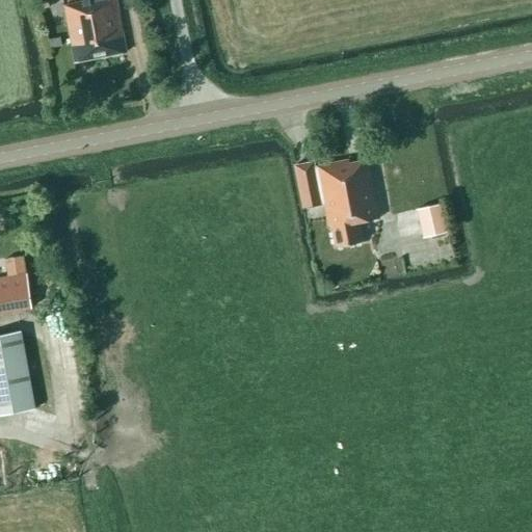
[(82,0),(83,2),(64,6),(75,62),(127,52),(116,0),(82,0)]
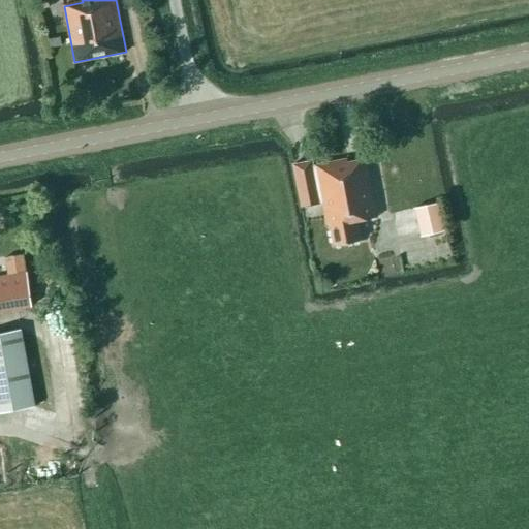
[(358,221),(377,218),(366,159),(348,162),(348,159),(315,165),(315,166),(313,166),(312,162),(293,165),(302,208),(320,205),(320,204),(322,204),(328,226),(330,226),(334,247),(362,241),(358,221)]
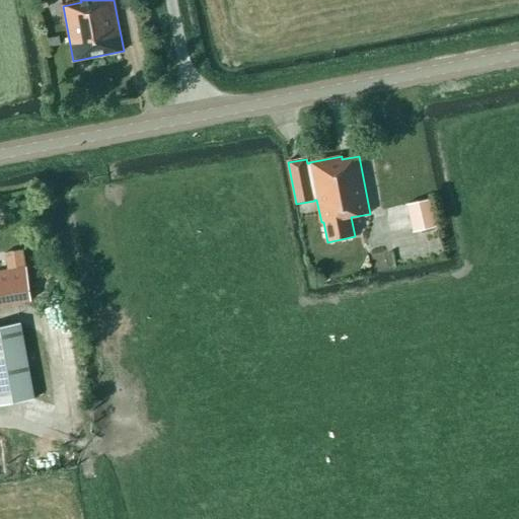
[(431,198),(405,204),(413,232),(438,226),(431,198)]
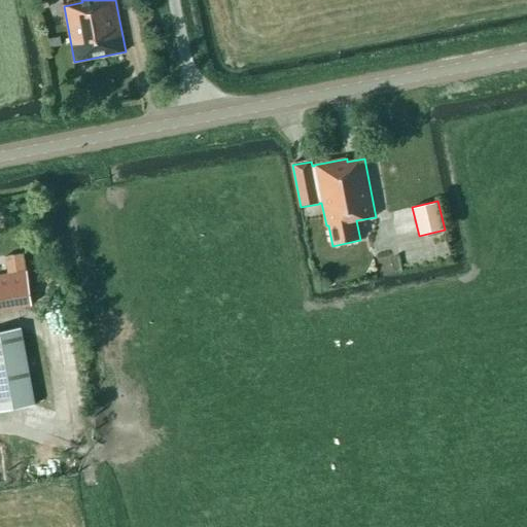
[(394,251),(380,253),(383,271),(397,268),(394,251)]
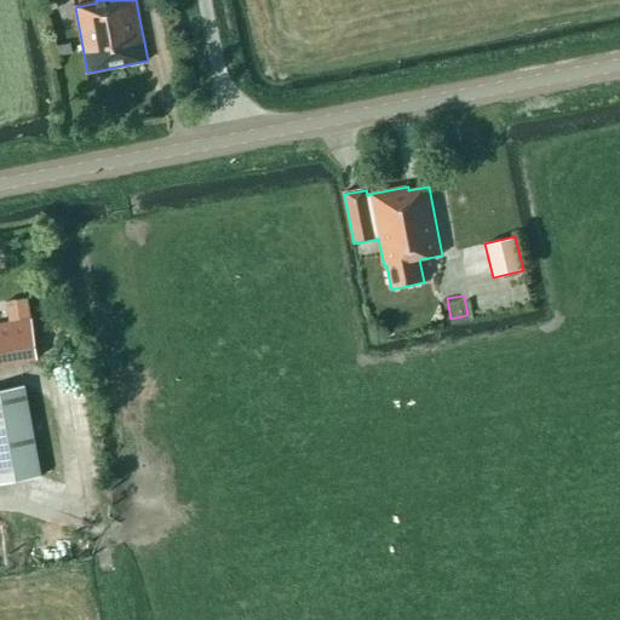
[(0,366),(39,360),(32,320),(0,325),(0,366)]
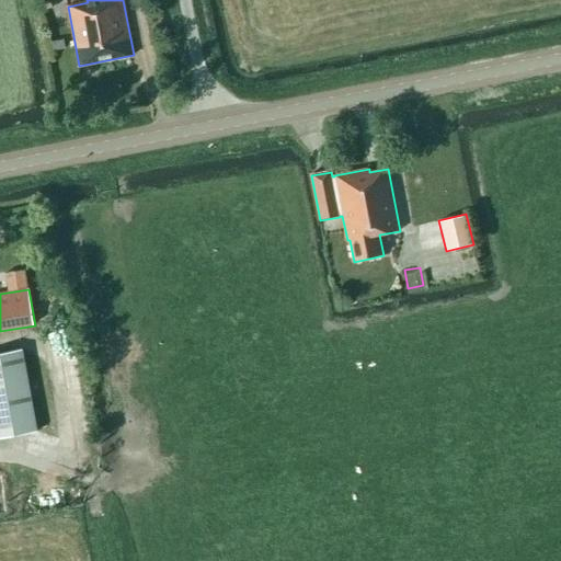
[(0,355),(0,441),(37,434),(22,352),(0,355)]
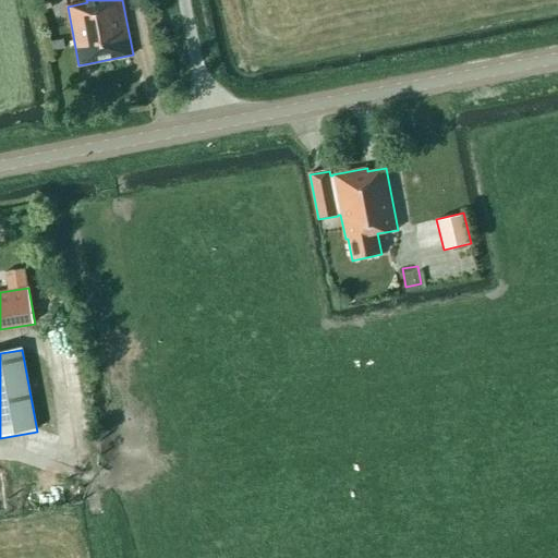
All buildings are outlined.
